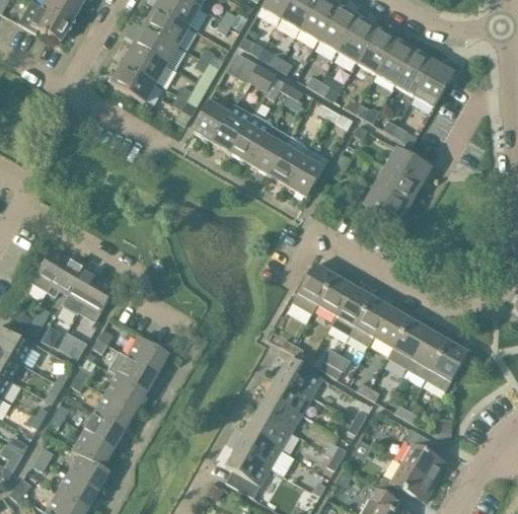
[(39,28),(44,31),(43,33),(46,34),(47,33),(60,42),(70,23),(41,5),(31,0),(18,22),(35,32),(39,28)]
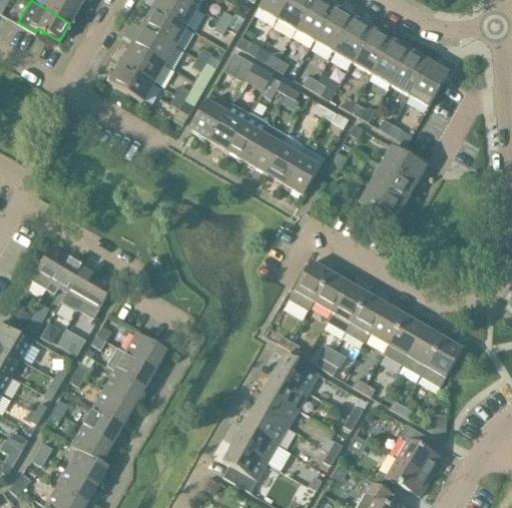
[(43,0),(40,5),(69,23),(80,5),(71,0),(43,0)]
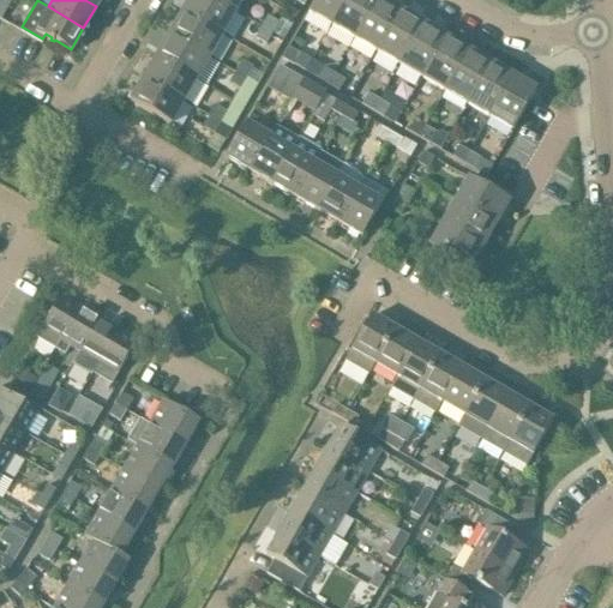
[(223,30),(236,8),(222,0),(187,0),(184,7),(223,30)]
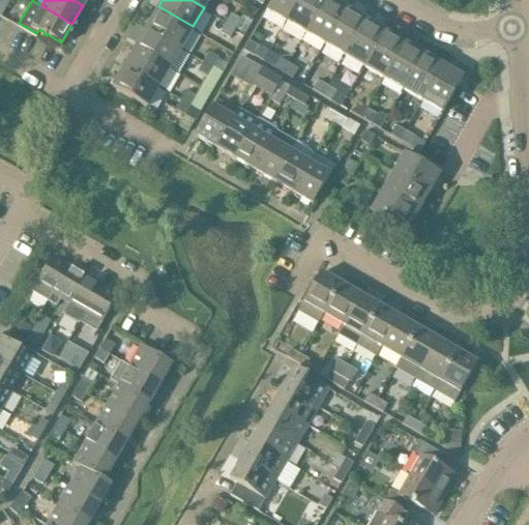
[(270,0),(267,6),(287,19),(297,0),(270,0)]
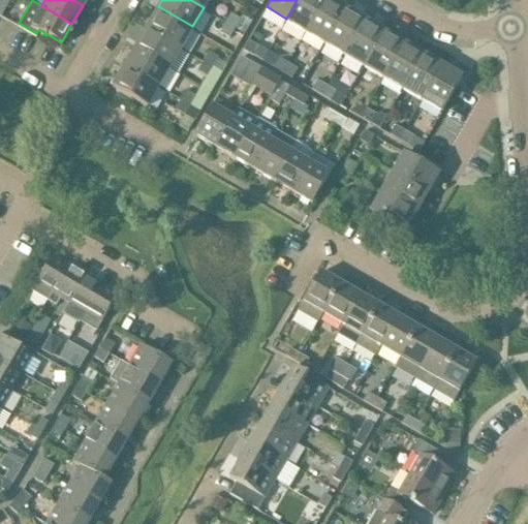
[(306,29),(322,0),(297,0),(286,19),(306,29)]
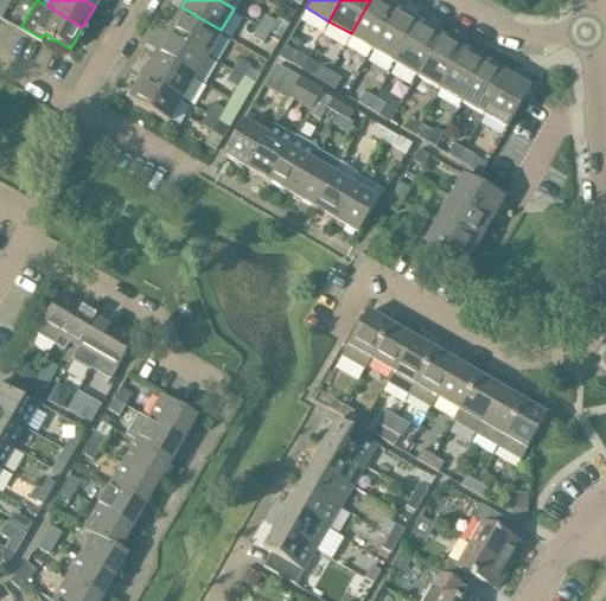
[(372,46),(396,6),(386,0),(370,0),(351,33),(372,46)]
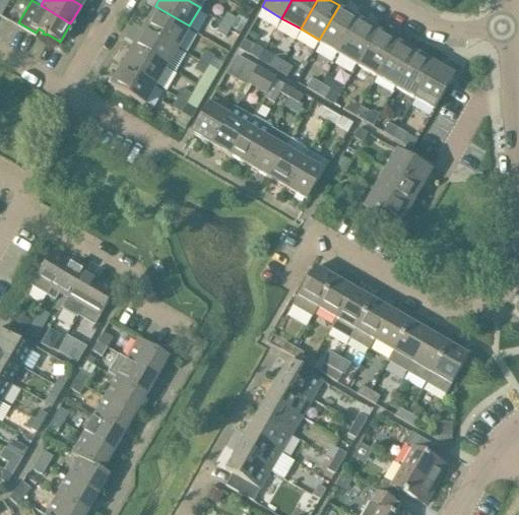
[(339,5),(319,40),(338,51),(358,16),(339,5)]
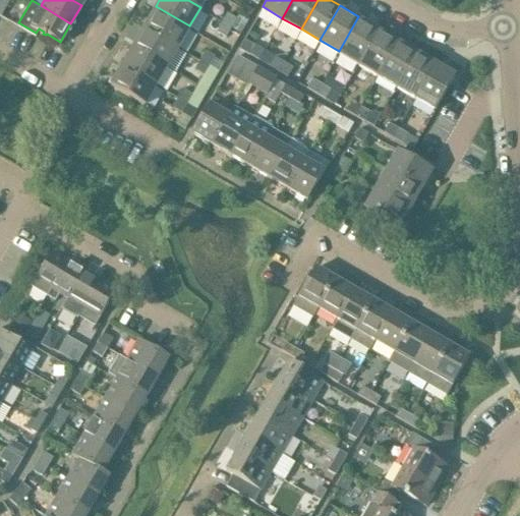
[(145,24),(179,45),(189,25),(156,6),(145,24)]
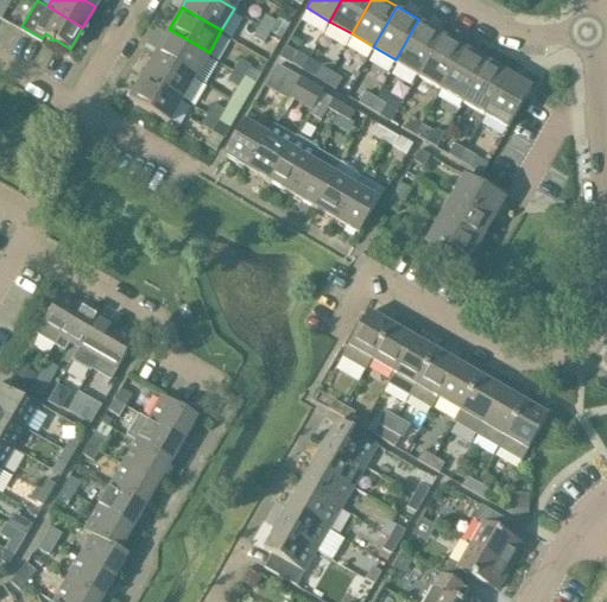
[(266,12),(259,23),(271,29),(277,19),(266,12)]
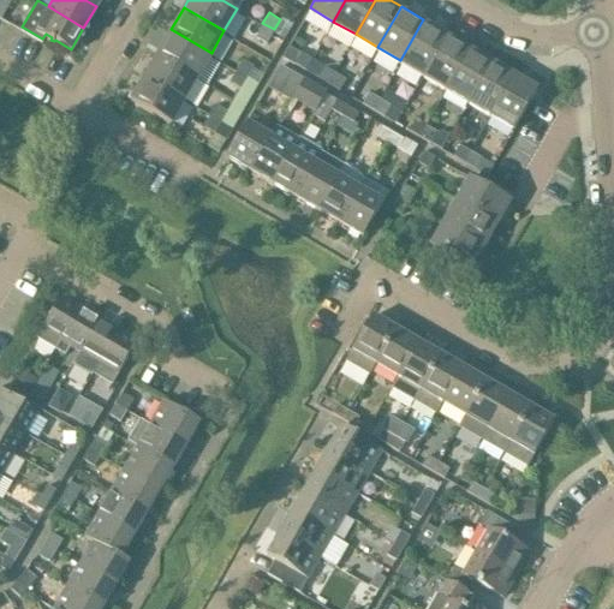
[(400,60),(423,73),(446,33),(423,19),(400,60)]
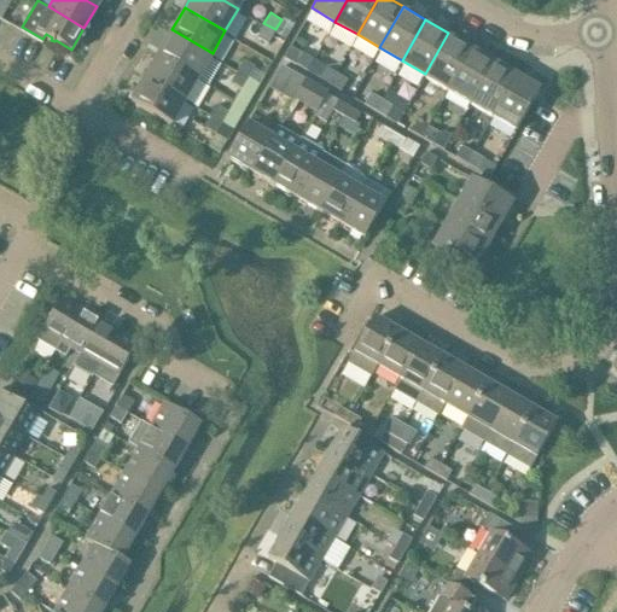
[(275,29),(263,23),(257,34),(268,40),(275,29)]
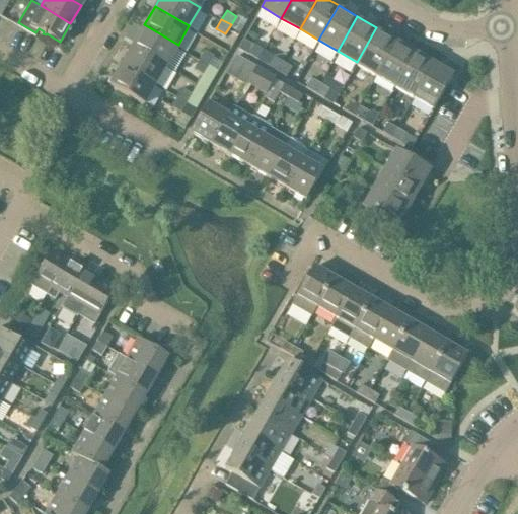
[(167,64),(178,45),(144,24),(133,44),(167,64)]
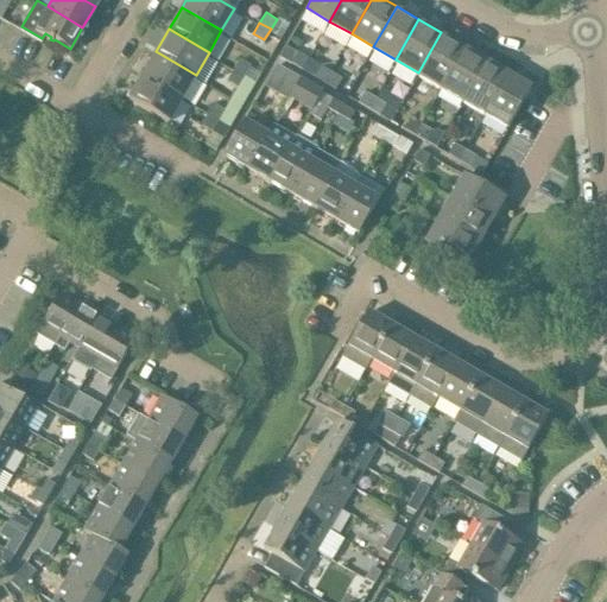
[(441,86),(463,45),(441,32),(418,73),(441,86)]
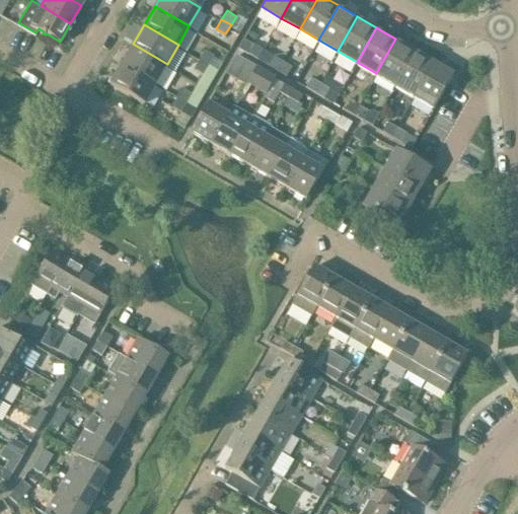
[(253,42),(244,35),(239,46),(248,51),(253,42)]
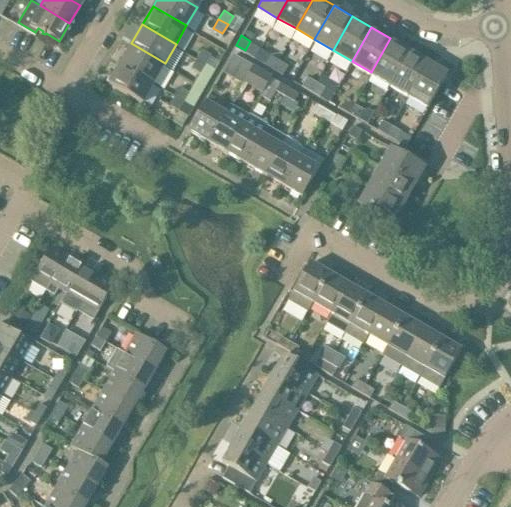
[(371,72),(390,83),(410,49),(390,38),(371,72)]
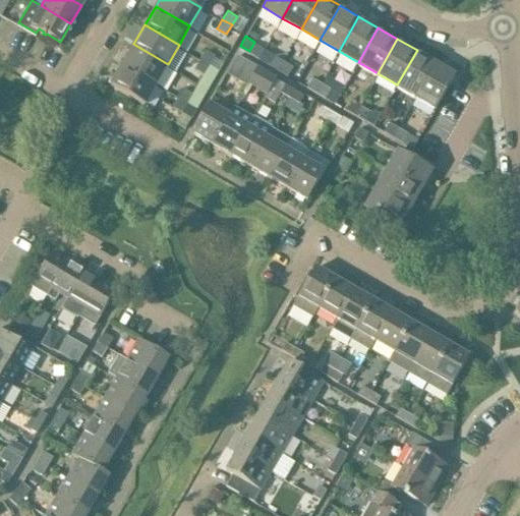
[(157,82),(168,64),(133,44),(123,62),(157,82)]
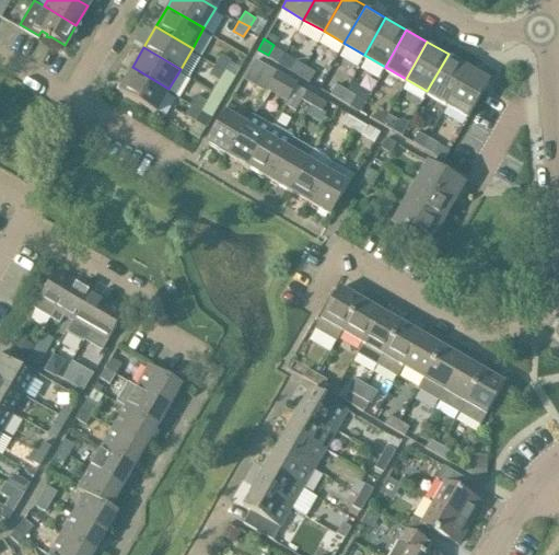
[(221,51),(214,61),(225,68),(231,58),(221,51)]
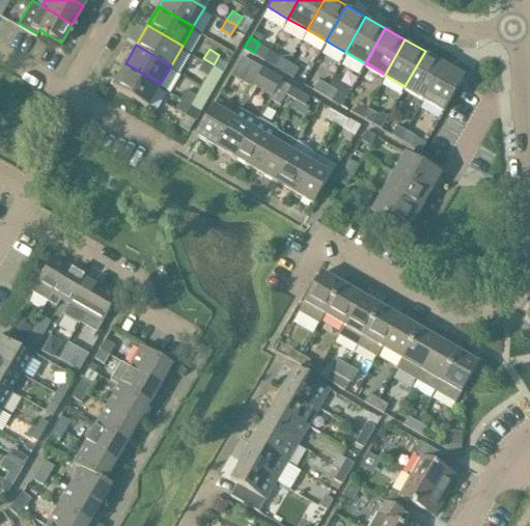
[(444,62),(425,51),(405,86),(423,97),(444,62)]
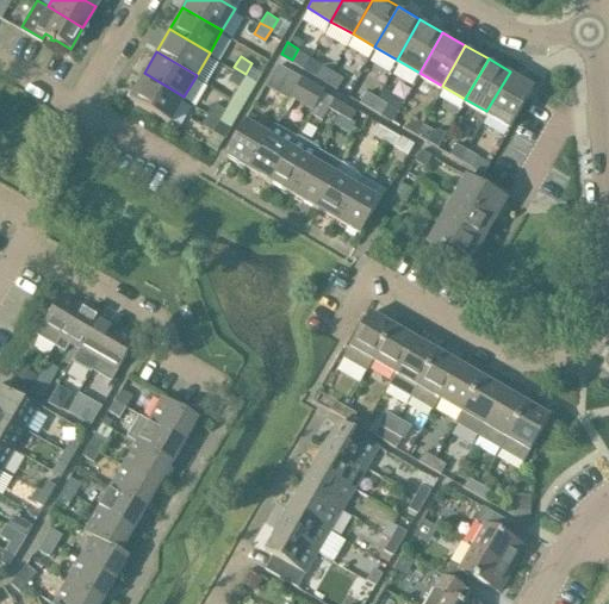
[(327,80),(333,68),(322,62),(316,73),(327,80)]
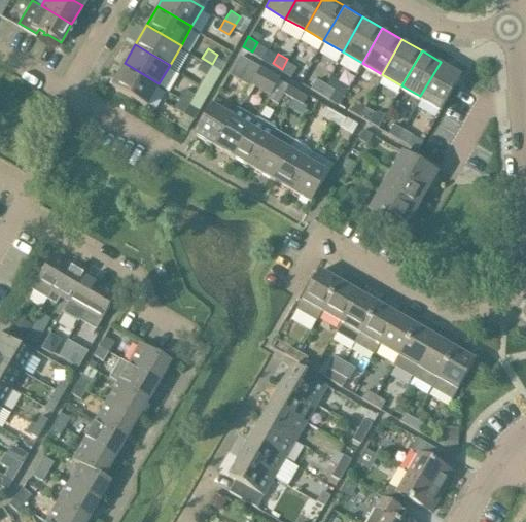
[(240,78),(250,61),(240,55),(229,72),(240,78)]
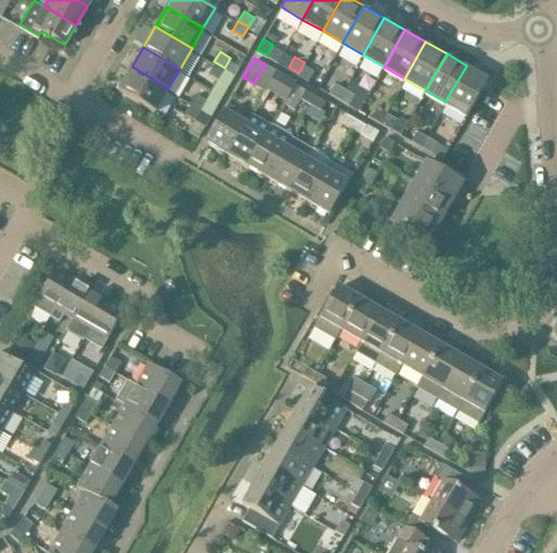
[(225,68),(214,61),(208,71),(219,76),(225,68)]
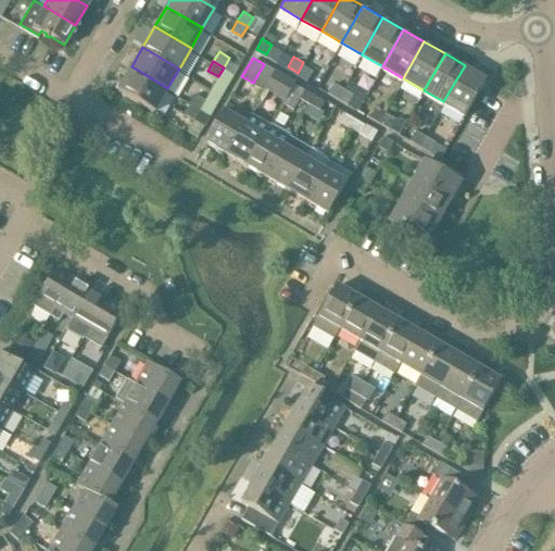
[(313,67),(303,62),(298,73),(307,78),(313,67)]
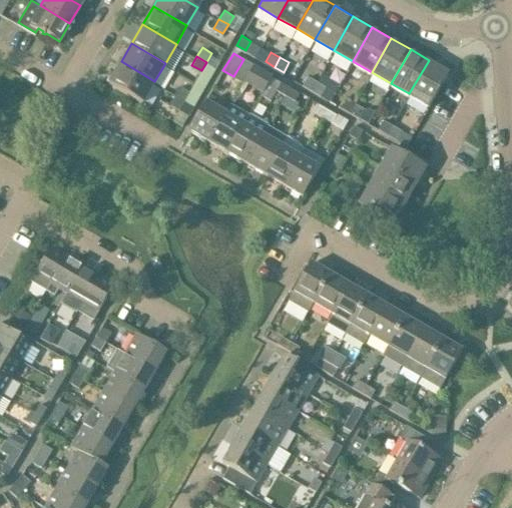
[(253,64),(252,64),(243,59),(239,66),(248,72),(253,64)]
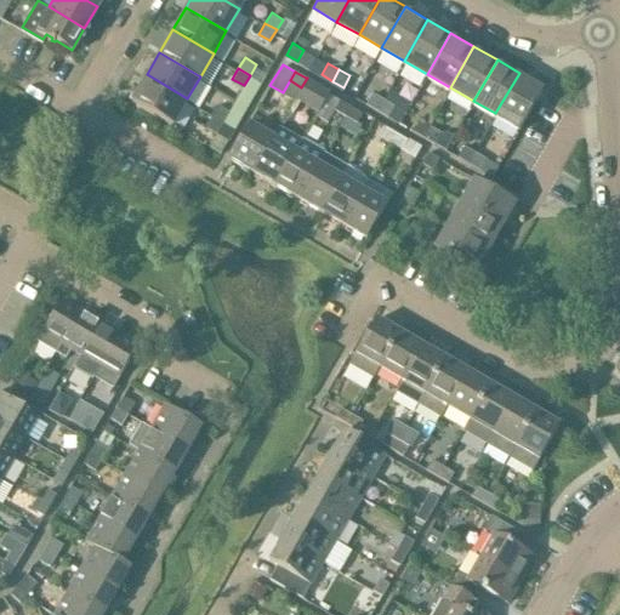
[(544,86),(519,73),(495,113),(519,127),(544,86)]
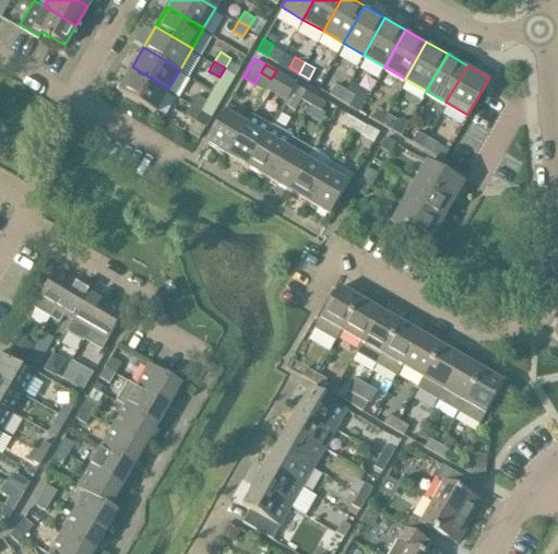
[(156,109),(168,89),(132,67),(119,89),(156,109)]
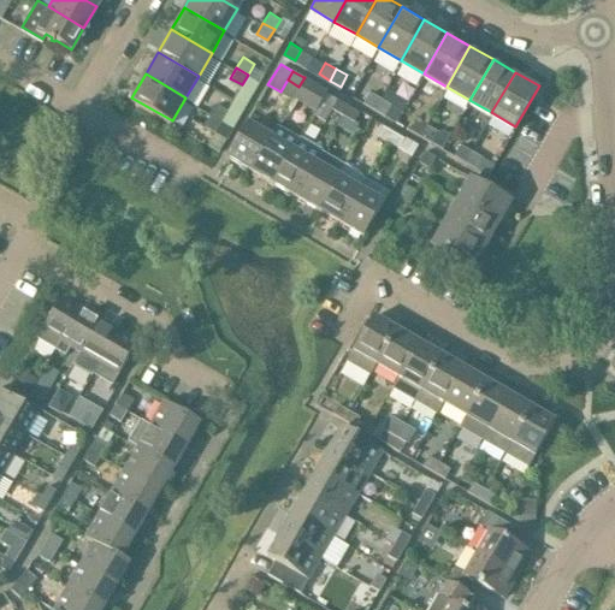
[(305,77),(299,87),(294,96),(317,108),(327,88),(305,75),(303,77),(305,77)]
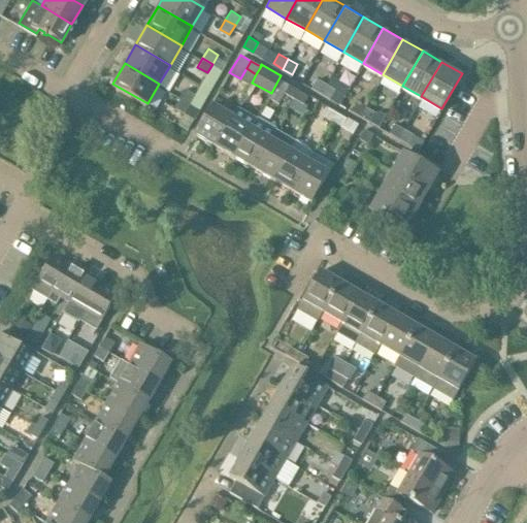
[(244,71),(238,83),(248,88),(254,77),(244,71)]
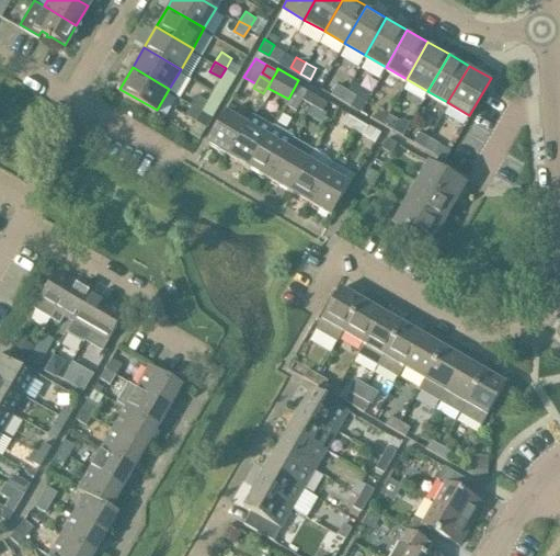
[(331,91),(341,97),(346,87),(336,80),(331,91)]
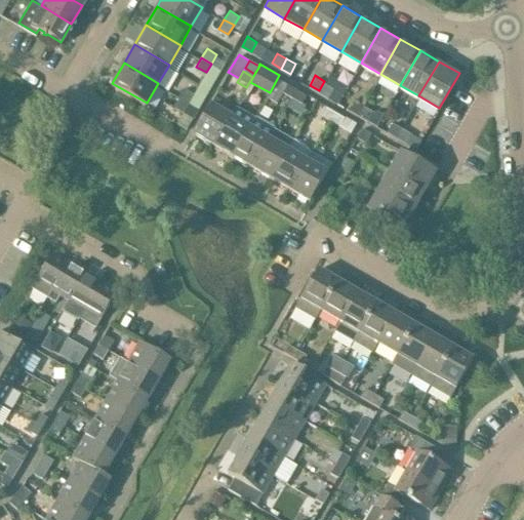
[(324,81),(319,90),(328,95),(334,86),(324,81)]
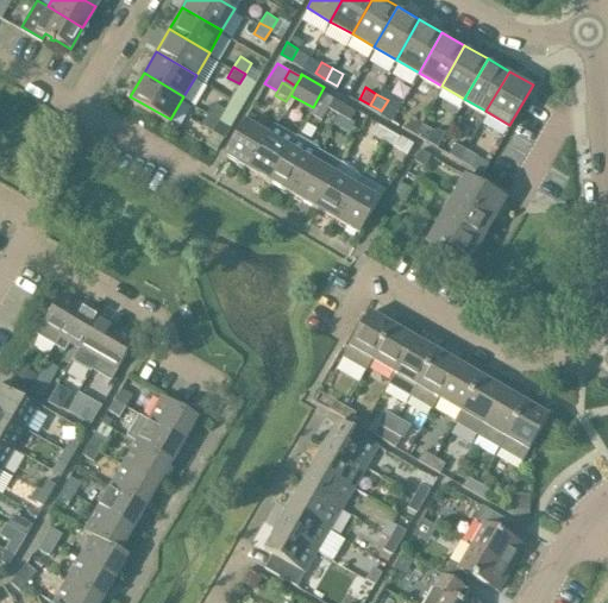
[(328,105),(339,111),(345,102),(333,95),(328,105)]
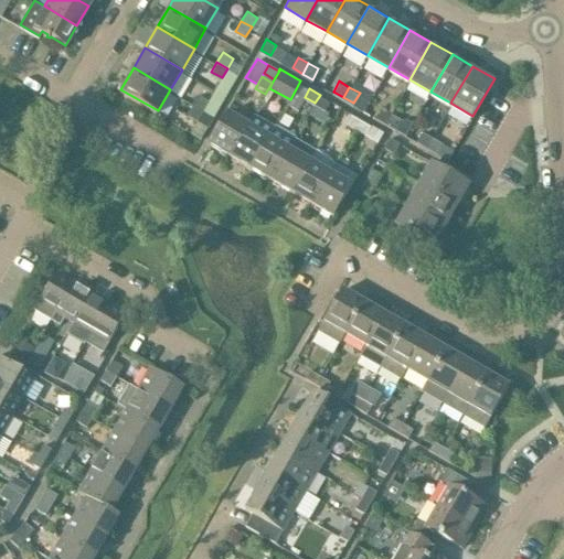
[(199,93),(193,103),(203,109),(210,99),(199,93)]
